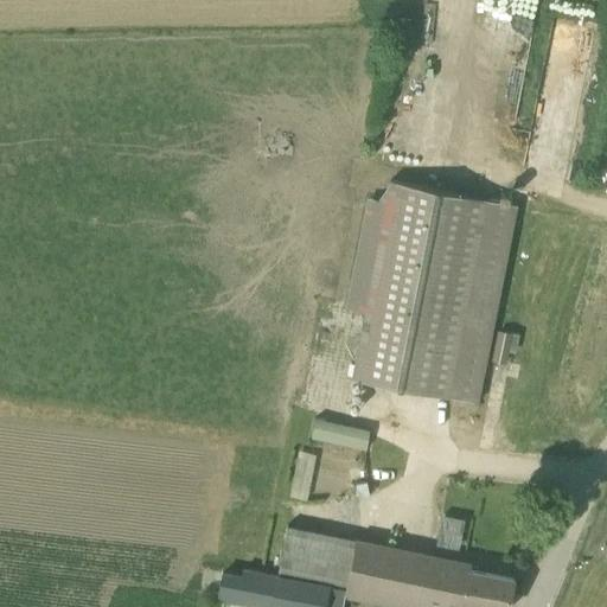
[(518,205),(487,199),(391,179),(388,199),(368,196),(346,308),(365,312),(353,376),(448,396),(480,403),(518,205)]
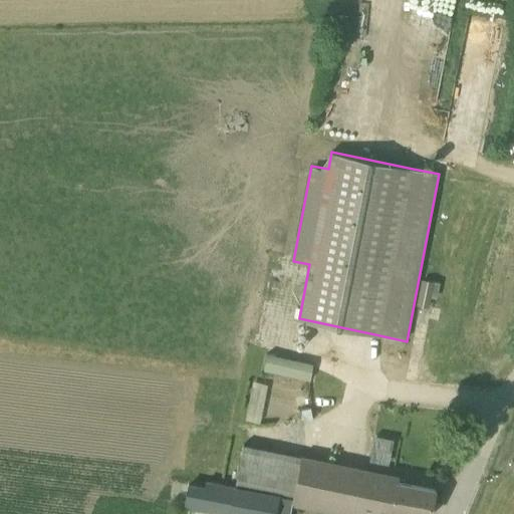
[(441,283),(422,279),(417,305),(430,307),(432,297),(438,298),(441,283)]
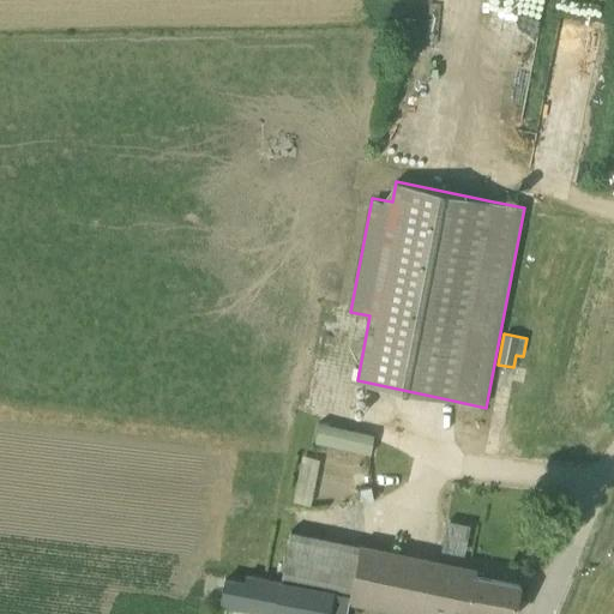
[(368,452),(371,453),(375,434),(373,434),(347,428),(320,422),(317,441),(368,452)]
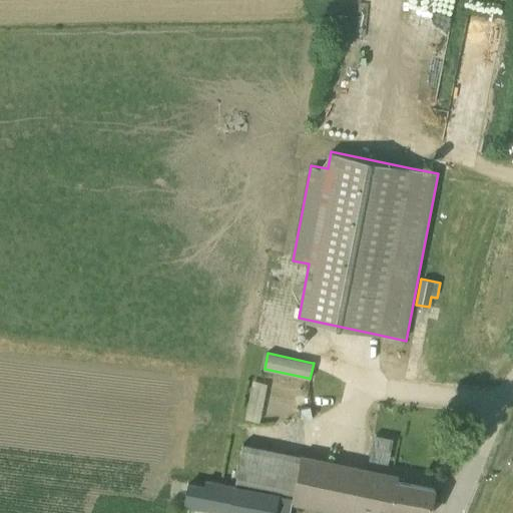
[(393,512),(394,510),(411,512),(429,512),(435,489),(415,485),(398,482),(398,476),(242,445),(233,486),(288,497),(292,497),(291,503),(336,512),(393,512)]
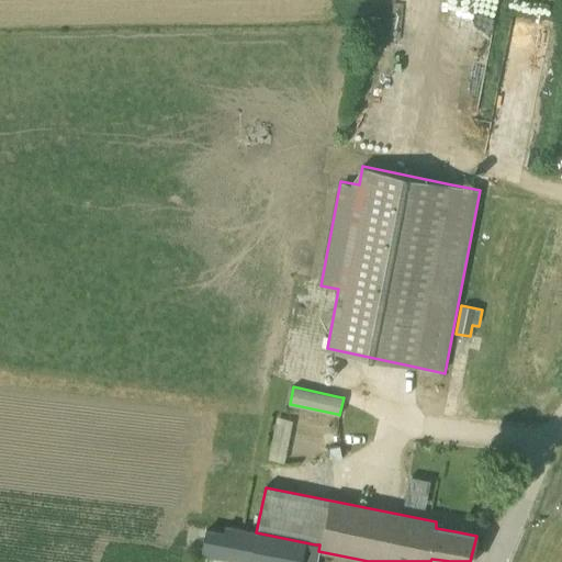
[(240,561),(250,561),(256,532),(227,528),(226,534),(205,530),(201,554),(240,561)]
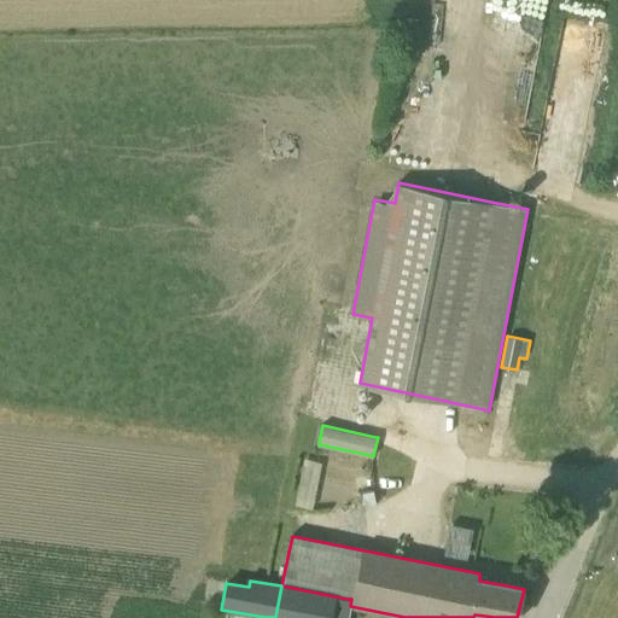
[(343,617),(347,599),(281,586),(275,617),(343,617)]
